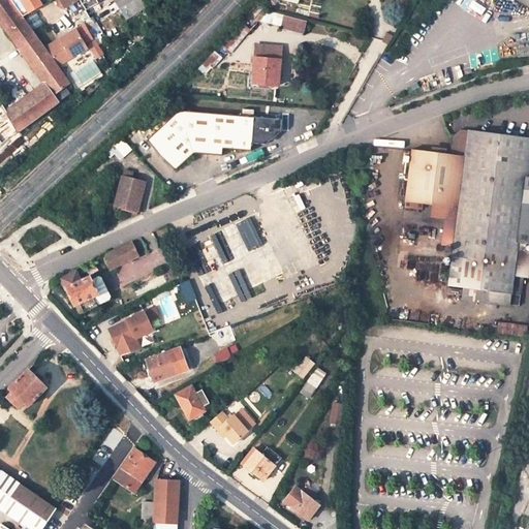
[(69,93),(65,87),(70,83),(24,18),(17,7),(10,0),(0,0),(0,22),(43,83),(6,111),(13,123),(19,131),(69,93)]
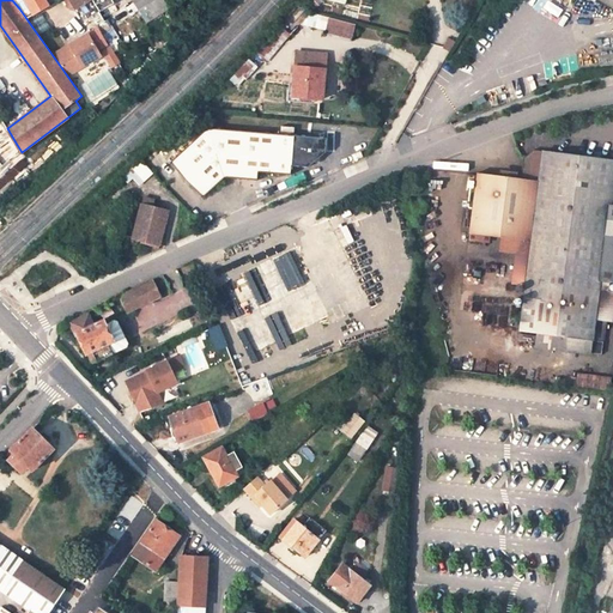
[(46,0),(30,0),(19,8),(28,20),(49,5),(46,0)]
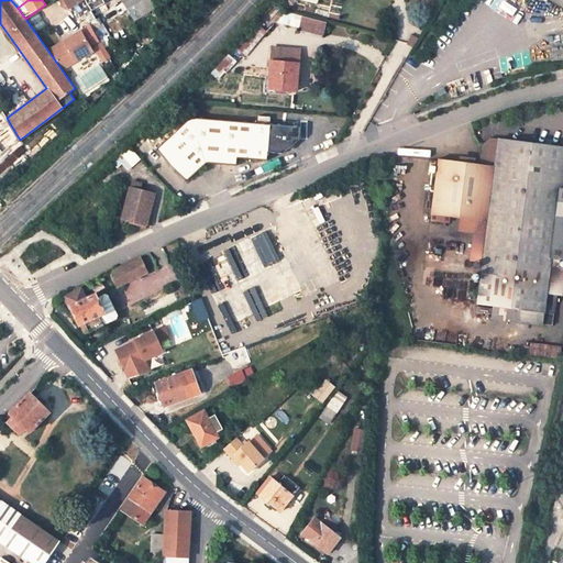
[(84,0),(91,11),(105,3),(102,0),(84,0)]
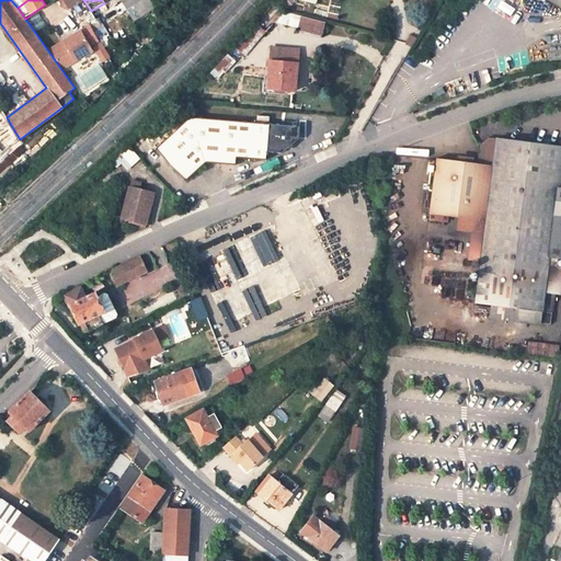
[(153,4),(150,0),(125,0),(123,1),(127,8),(132,6),(137,13),(153,4)]
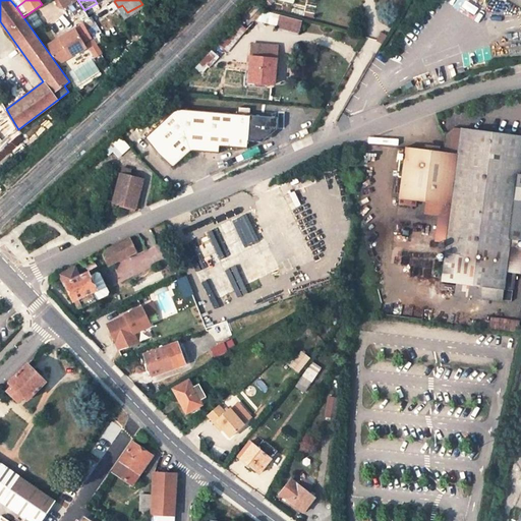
[(280,14),(277,26),(299,33),(302,20),(280,14)]
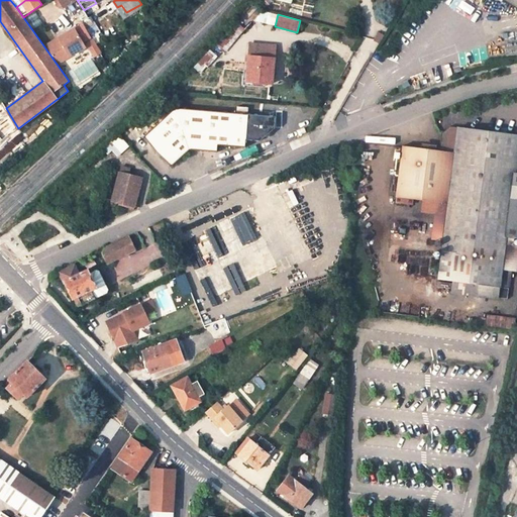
[(228,52),(243,27),(234,21),(218,45),(228,52)]
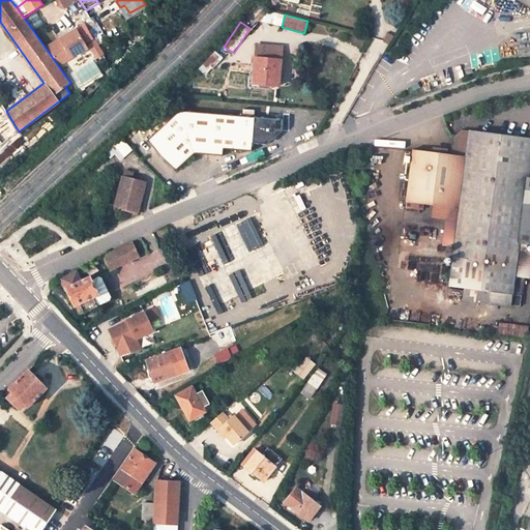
[(61,41),(48,50),(57,64),(86,48),(76,29),(59,38),(61,41)]
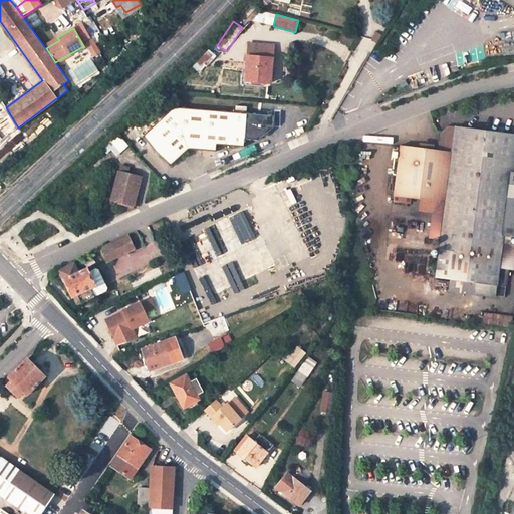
[(249,43),(246,80),(270,82),(274,45),(249,43)]
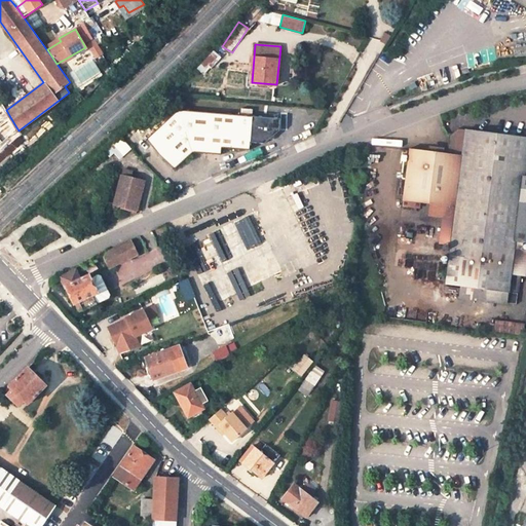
[(6,110),(1,101),(0,101),(0,124),(3,129),(13,122),(6,110)]
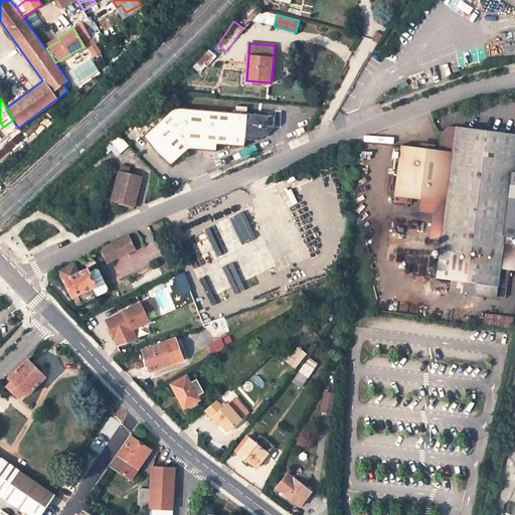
[(274,129),(275,117),(173,107),(143,135),(170,165),(188,148),(216,151),(216,144),(243,146),(244,139),(261,140),(274,129)]
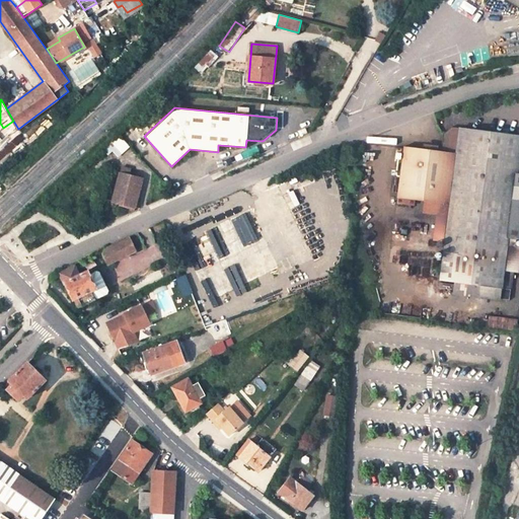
[(13,121),(3,128),(0,129),(0,130),(9,146),(22,135),(18,129),(13,121)]
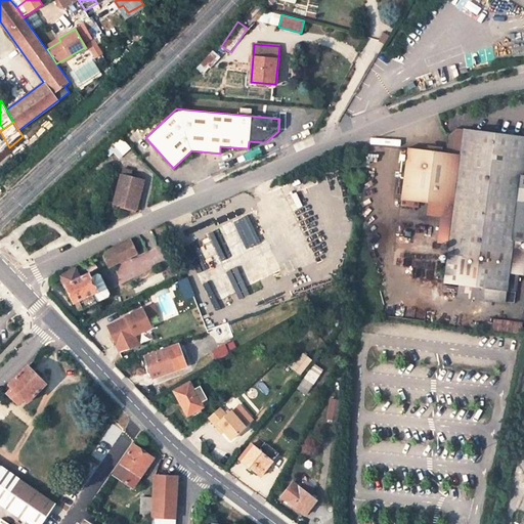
[(453,206),(464,129),(456,128),(447,135),(444,151),(407,147),(401,199),(453,206)]
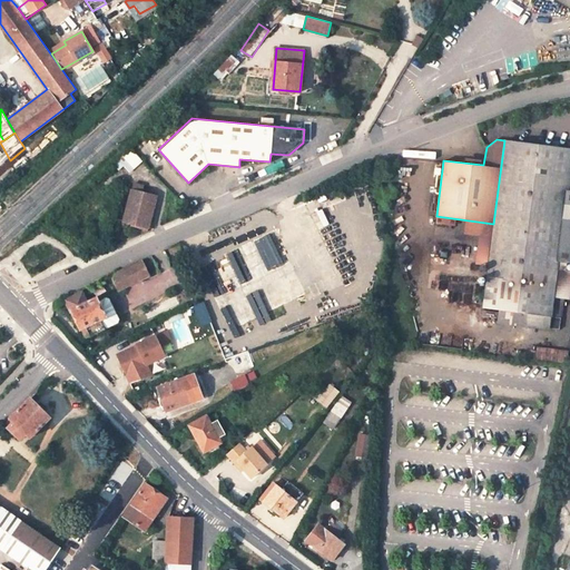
[(551,316),(553,300),(558,262),(569,262),(569,189),(566,189),(569,156),(569,148),(504,140),(493,224),(482,306),(500,308),(499,322),(559,330),(560,317),(558,317),(551,316)]
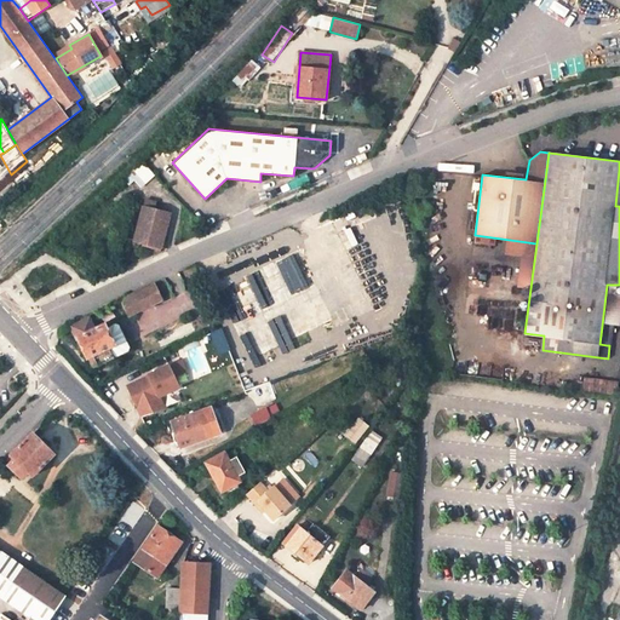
[(148,166),(143,161),(128,173),(135,181),(141,187),(154,172),(148,166)]
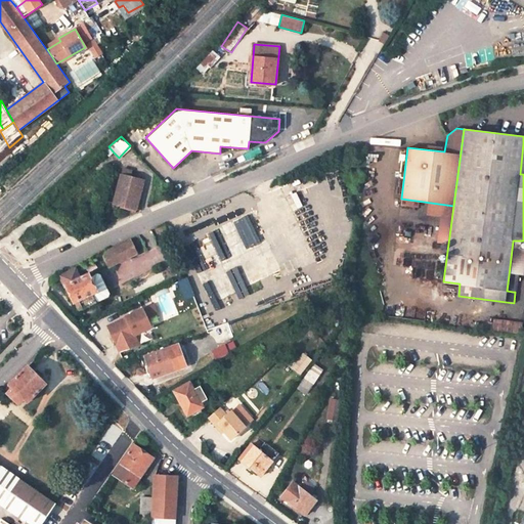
[(110,156),(114,153),(108,146),(104,150),(110,156)]
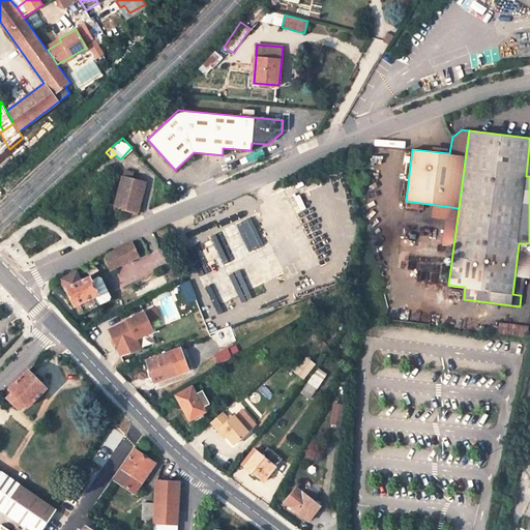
[(122,176),(115,205),(138,210),(146,182),(122,176)]
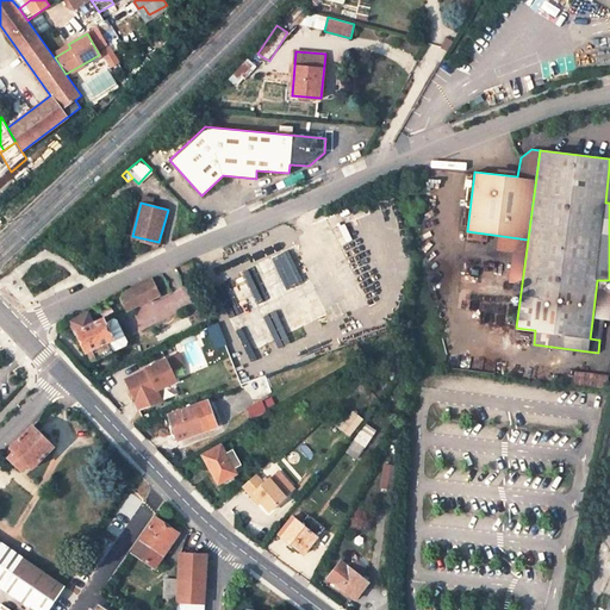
[(128,310),(160,294),(151,278),(119,294),(128,310)]
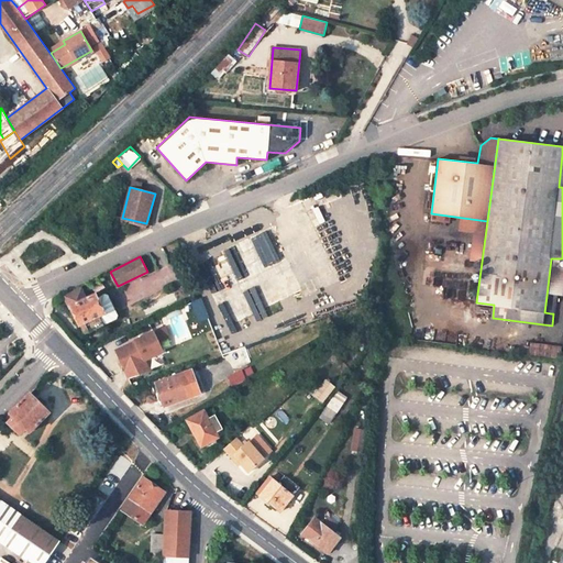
[(68,307),(70,306),(79,324),(84,321),(89,332),(127,313),(113,288),(97,296),(96,294),(86,298),(80,288),(64,296),(68,307)]
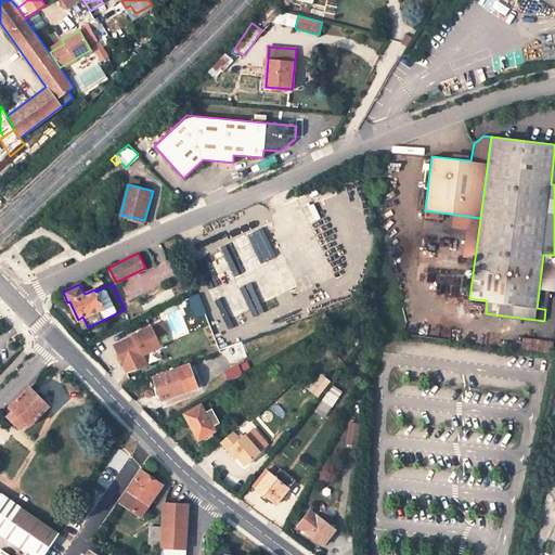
[(537,308),(543,309),(545,292),(539,292),(537,308)]
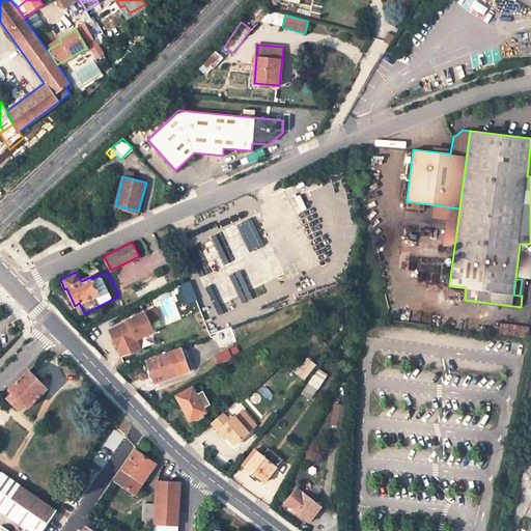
[(84,313),(79,303),(75,306),(79,315),(84,313)]
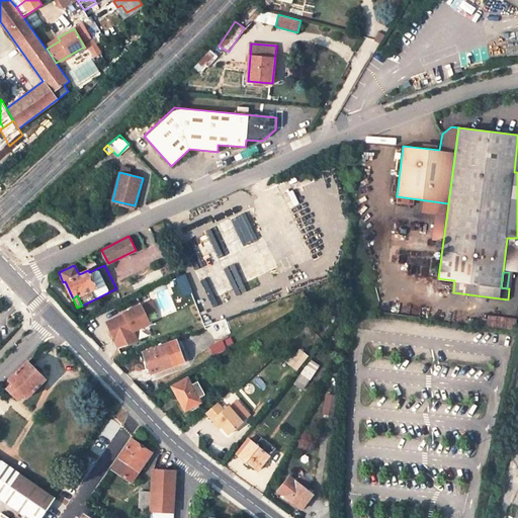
[(151,299),(142,305),(147,315),(156,311),(151,299)]
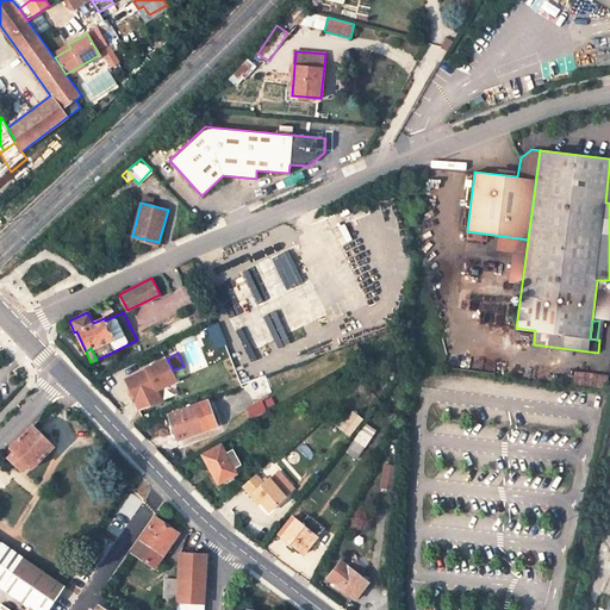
[(145,368),(125,378),(136,399),(156,388),(156,387),(175,378),(173,371),(167,359),(166,358),(145,367),(145,368)]
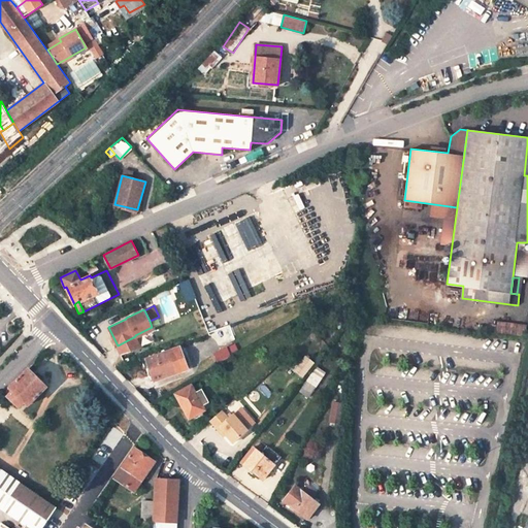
[(146,359),(155,380),(187,368),(179,348),(146,359)]
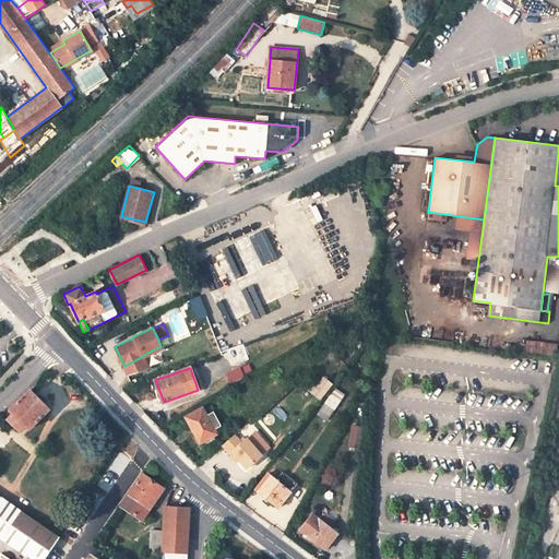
[(325,379),(314,394),(322,401),(329,392),(326,391),(332,383),(325,379)]
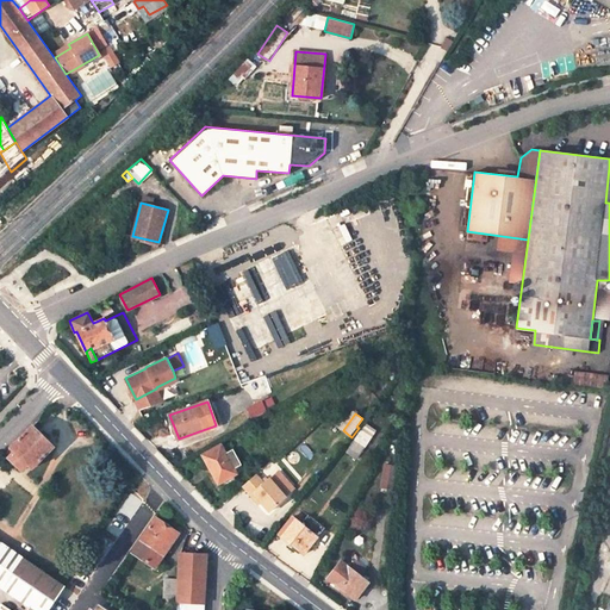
[(10,448),(13,450),(8,456),(22,470),(27,464),(31,467),(53,447),(31,427),(10,448)]
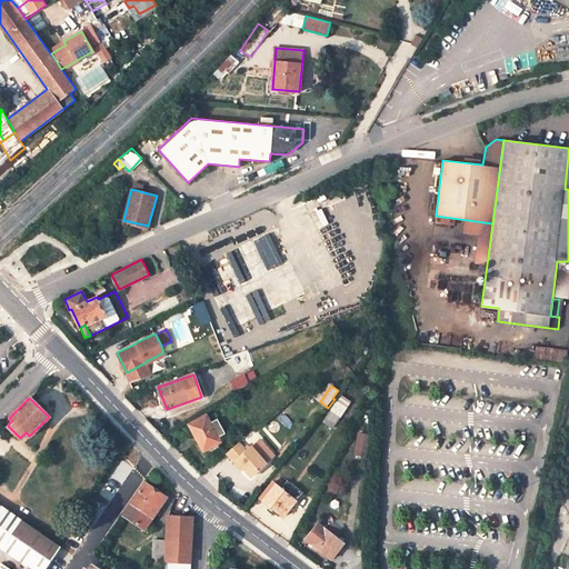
[(332,428),(346,409),(337,402),(323,421),(332,428)]
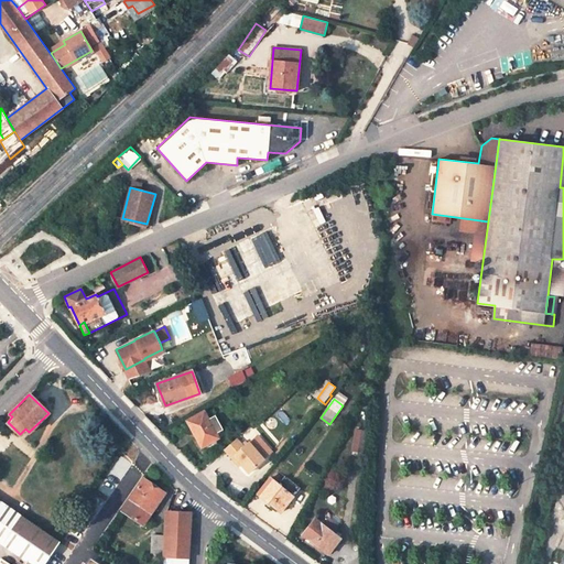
[(215,414),(208,419),(205,411),(187,420),(202,446),(219,437),(216,433),(224,430),(215,414)]
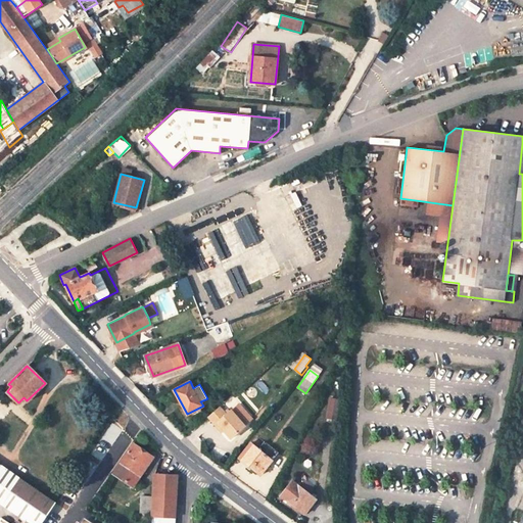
[(337,423),(341,403),(331,402),(327,421),(337,423)]
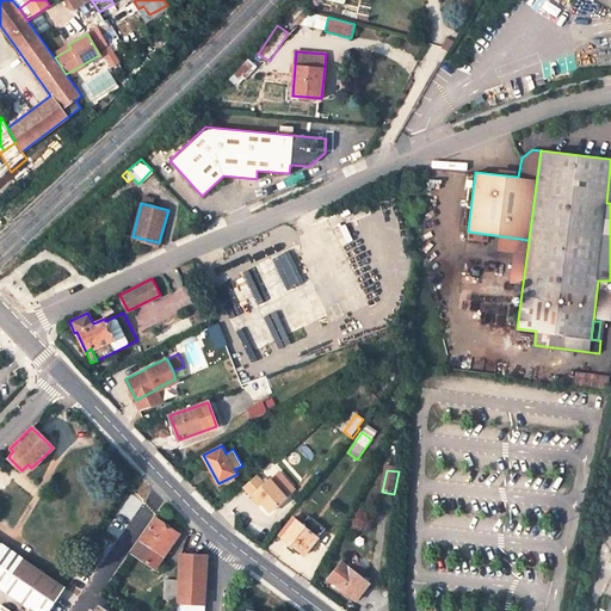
[(278,471),(269,480),(285,498),(294,491),(278,471)]
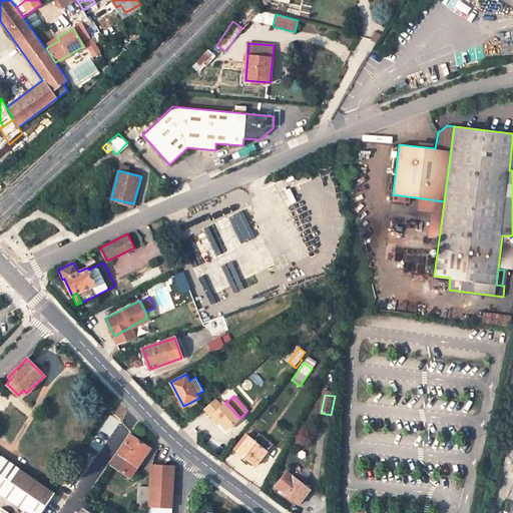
[(214,399),(203,408),(210,416),(212,414),(218,421),(225,430),(239,418),(225,403),(220,407),(214,399)]
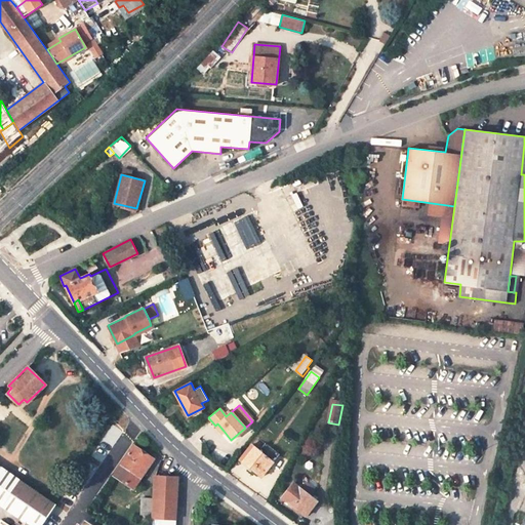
[(133,488),(154,458),(134,445),(114,475),(133,488)]
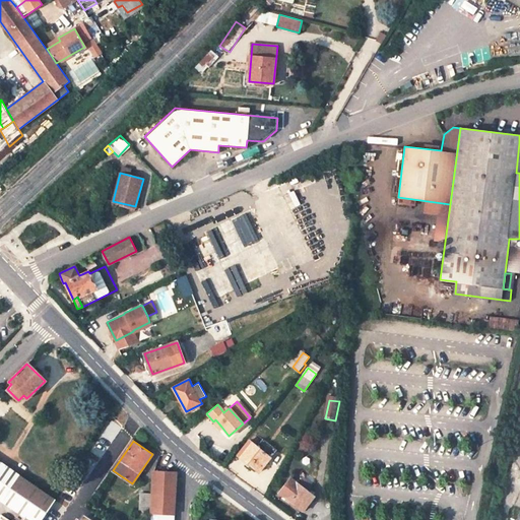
[(249,441),(239,454),(259,471),(269,457),(249,441)]
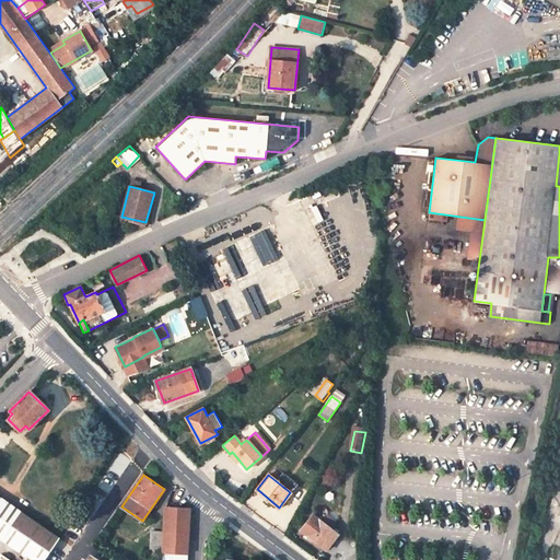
[(0,537),(26,556),(23,559),(45,559),(60,539),(0,498),(0,537)]
